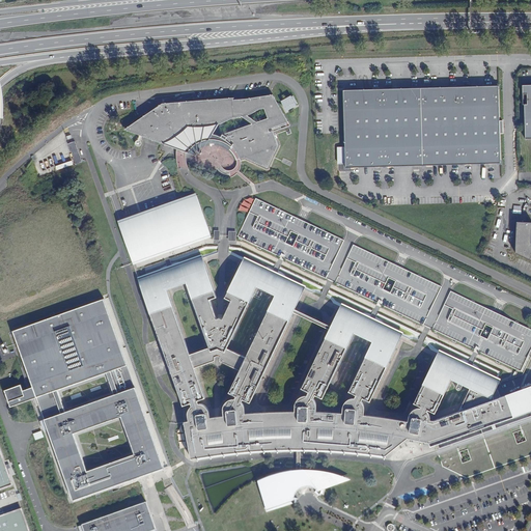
[(277,88),(281,95),(287,92),(283,85),(277,88)]
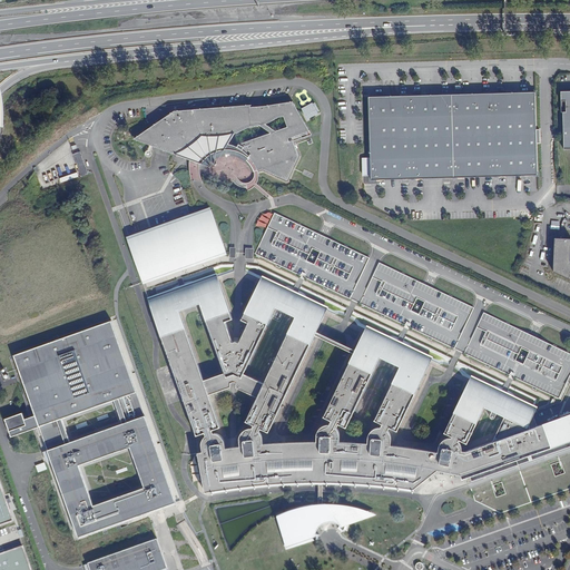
[(363,97),(365,180),(532,175),(530,91),(363,97)]
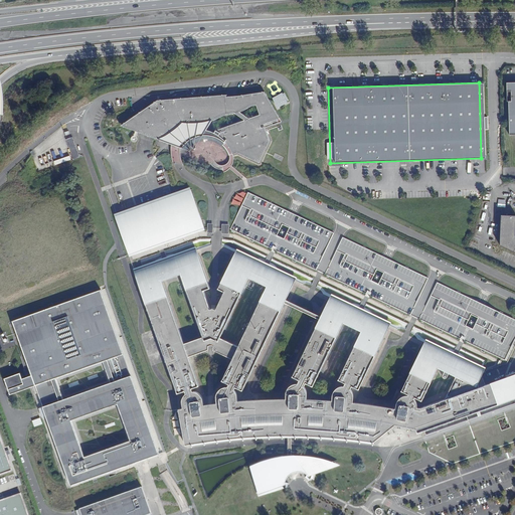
[(277,108),(289,103),(284,92),(272,97),(277,108)]
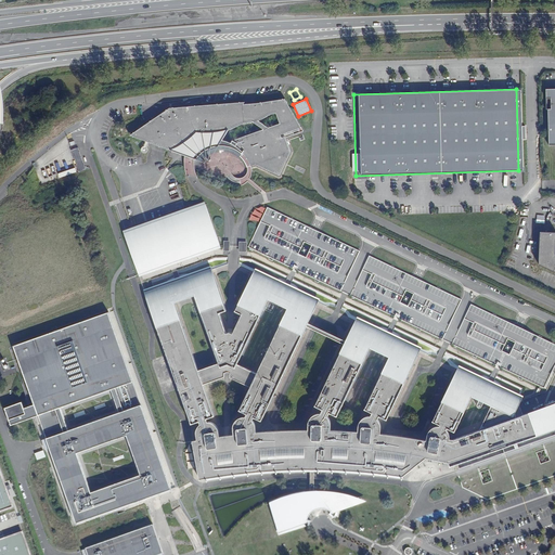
[(286,100),(276,101),(257,104),(243,105),(169,111),(150,124),(154,127),(145,141),(201,162),(205,158),(208,155),(213,153),(217,152),(221,152),(226,152),(230,153),(233,155),(236,157),(240,159),(242,163),(244,166),(245,168),(247,168),(250,166),(256,165),(280,176),(291,152),(283,139),(281,134),(288,132),(301,128),(286,100)]
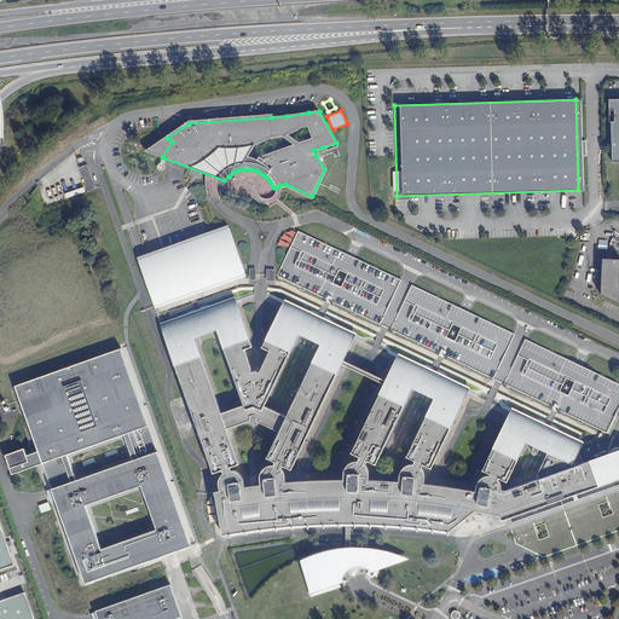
[(172,142),(167,138),(148,151),(162,157),(172,142)]
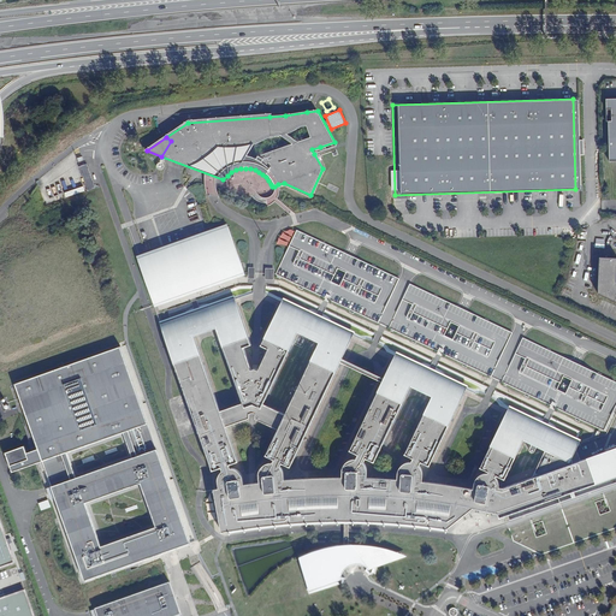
[(314,154),(323,152),(337,146),(335,142),(320,147),(312,149),(314,154)]
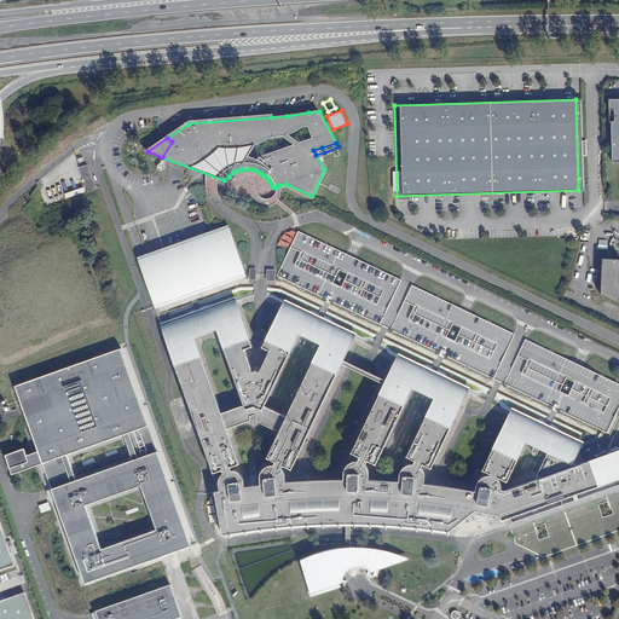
[(88,192),(97,189),(87,165),(80,168),(88,192)]
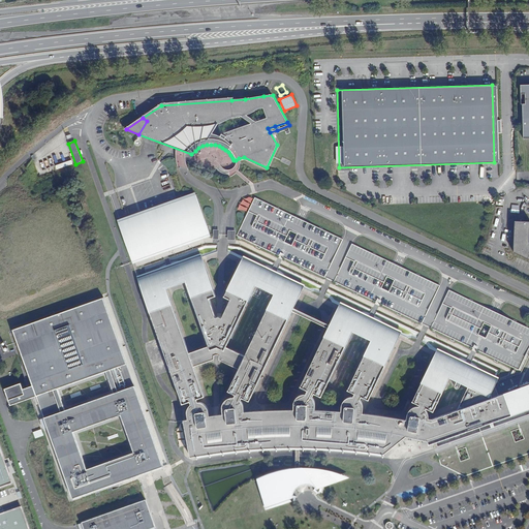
[(118,222),(126,244),(132,261),(148,256),(210,235),(195,195),(118,222)]
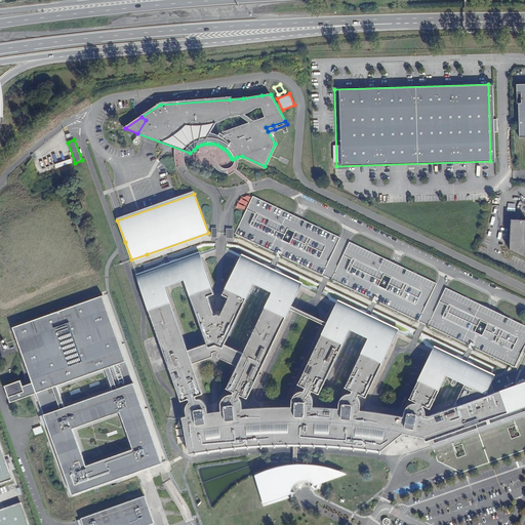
[(340,237),(311,224),(297,217),(252,196),(235,234),(322,275),(327,265),(340,237)]
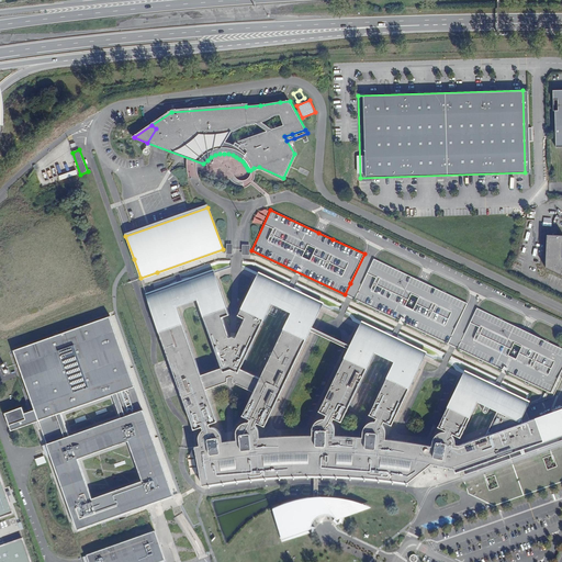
[(561,236),(547,236),(546,269),(561,276),(561,236)]
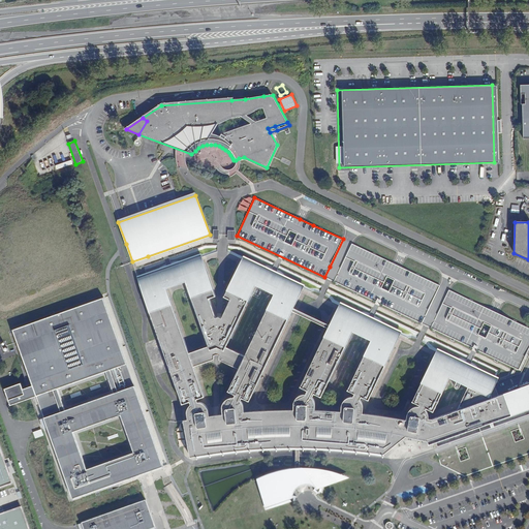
[(334,282),(337,283),(422,323),(440,286),(397,266),(352,244),(334,282)]
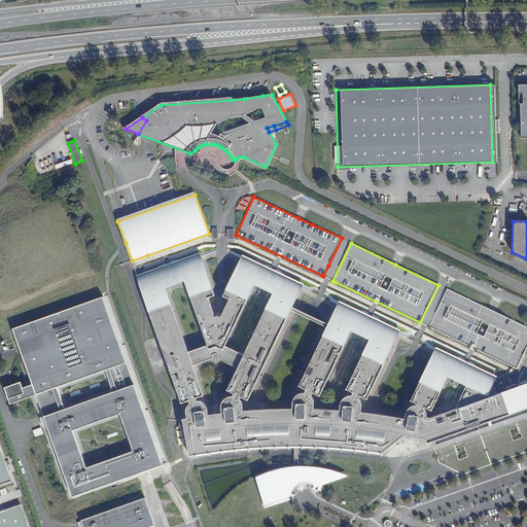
[(238,262),(222,295),(229,299),(220,317),(215,316),(208,296),(214,294),(207,272),(203,260),(181,269),(180,267),(171,270),(161,273),(162,276),(139,283),(181,401),(189,398),(190,401),(189,403),(187,405),(186,408),(186,410),(187,417),(183,418),(189,453),(201,451),(212,449),(226,447),(241,445),(259,444),(274,443),(285,443),(295,443),(295,445),(294,468),(292,468),(292,470),(290,470),(290,466),(287,466),(284,467),(279,468),(274,469),(270,470),(266,472),(260,475),(257,476),(265,505),(290,496),(290,494),(291,491),(292,489),(293,487),(295,485),(299,483),(301,483),(303,482),(306,482),(309,482),(311,484),(313,485),(314,486),(315,488),(318,487),(350,476),(347,473),(344,472),(341,471),(338,470),(335,469),(331,468),(327,467),(322,467),(318,466),(313,465),(308,465),(304,465),(299,465),(300,445),(300,443),(316,443),(335,444),(351,446),(369,448),(382,450),(405,432),(408,432),(426,436),(426,438),(428,444),(488,422),(491,421),(526,408),(526,383),(496,393),(490,396),(488,393),(493,384),(471,375),(472,373),(463,367),(454,363),(453,365),(432,355),(411,399),(419,402),(418,405),(415,405),(412,406),(410,408),(408,409),(407,412),(406,418),(400,418),(385,415),(361,412),(361,410),(361,407),(361,405),(360,401),(359,400),(358,398),(360,394),(367,398),(379,374),(396,338),(376,328),(376,326),(366,321),(357,317),(356,319),(352,317),(335,309),(328,324),(327,325),(326,327),(300,384),(307,388),(305,392),(303,392),(301,393),(297,394),(295,396),(293,398),(293,400),(293,408),(276,408),(258,409),(243,410),(242,407),(242,403),(241,401),(240,400),(239,398),(241,395),(248,398),(290,310),(291,309),(292,307),(300,292),(278,282),(279,280),(270,275),(260,271),(259,273),(238,262)]
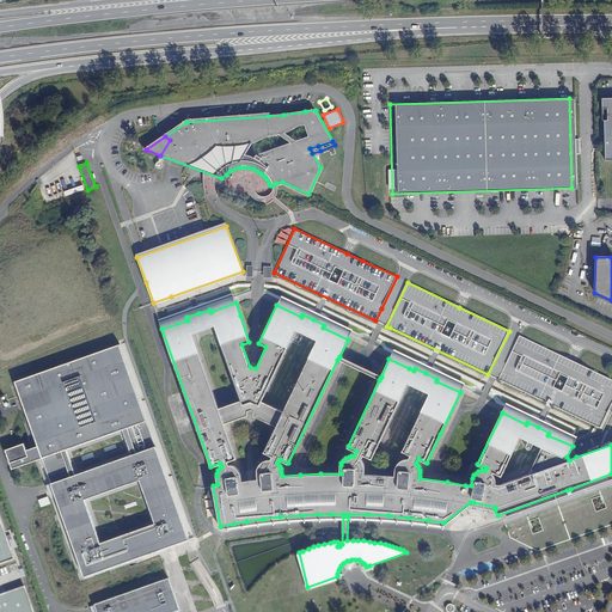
[(600,428),(611,403),(611,379),(573,360),(520,336),(499,380),(600,428)]
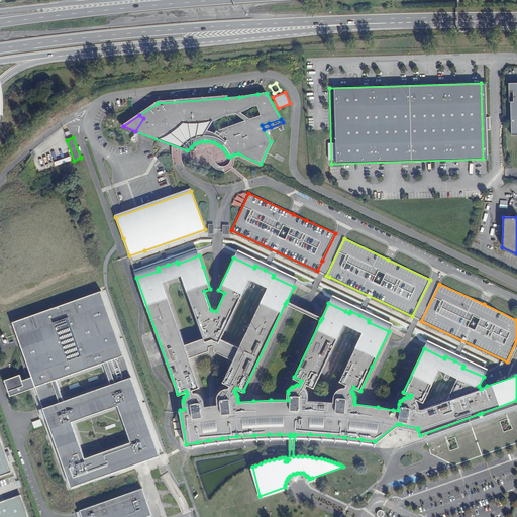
[(4,379),(10,395),(36,386),(72,486),(160,455),(101,290),(12,321),(31,376),(22,379),(20,373),(4,379)]
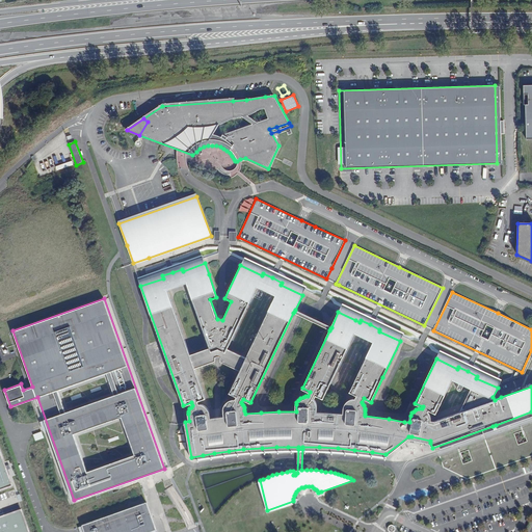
[(444,468),(468,479),(531,456),(531,423),(440,456),(444,468)]
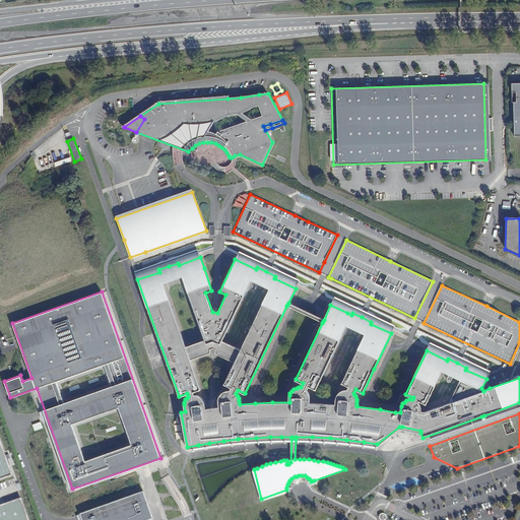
[(35,431),(43,429),(41,421),(33,425),(35,431)]
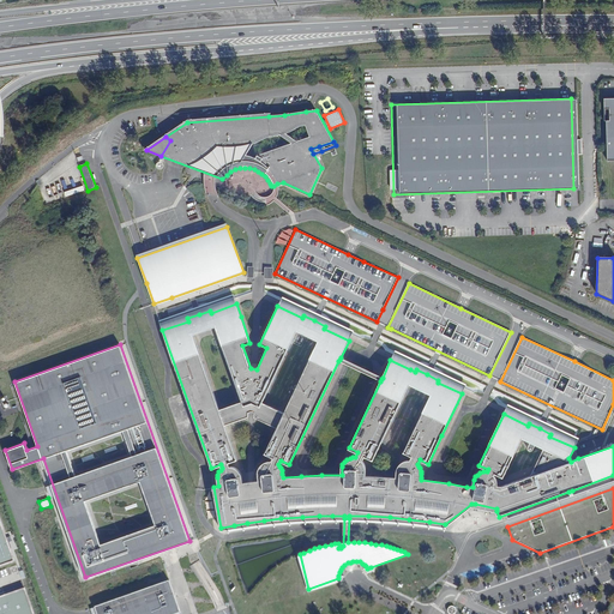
[(0,561),(11,558),(0,528),(0,561)]
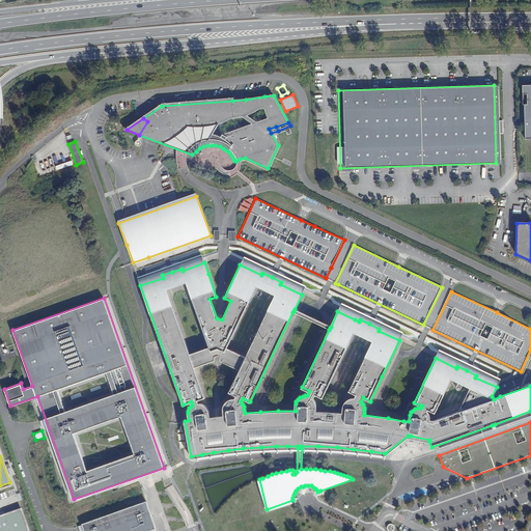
[(146,501),(82,525),(84,530),(151,530),(157,529),(146,501)]
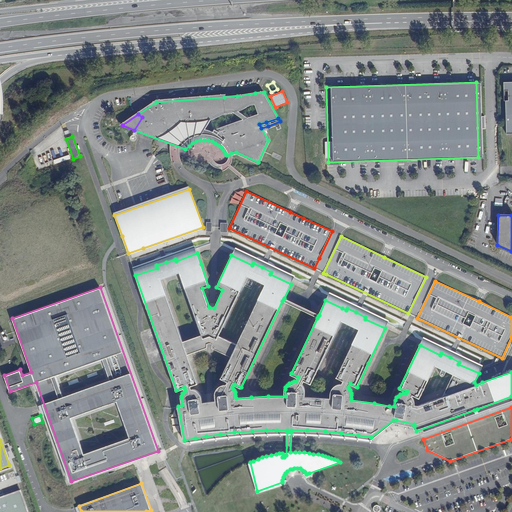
[(0,511),(25,511),(19,493),(4,498),(4,499),(2,500),(0,500),(0,511)]
